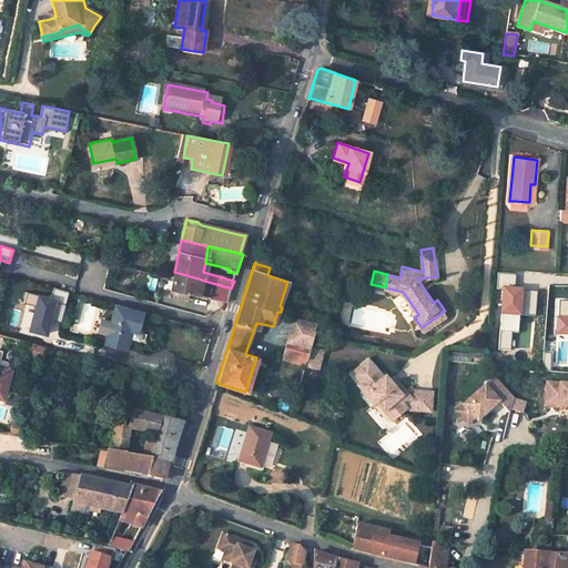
[(171,281),(170,286),(186,292),(212,298),(224,302),(226,303),(231,288),(201,280),(202,280),(174,272),(171,281)]
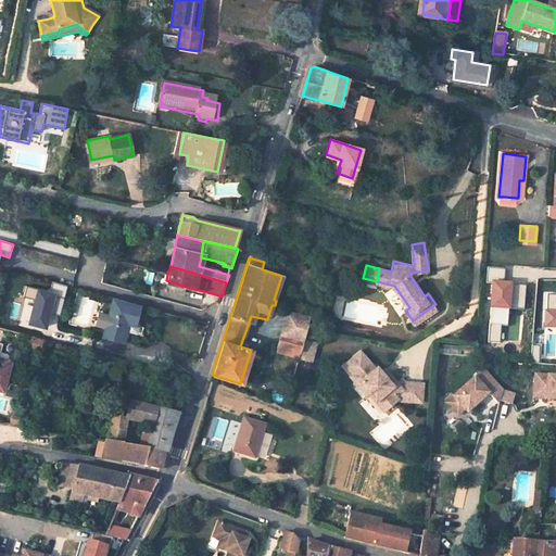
[(182,286),(166,280),(164,289),(175,291),(175,290),(180,292),(182,286)]
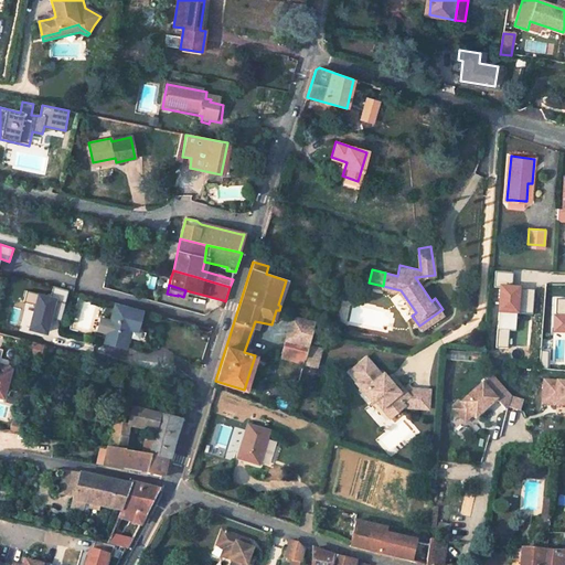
[(48,317),(60,319),(62,294),(23,290),(20,329),(46,331),(48,317)]
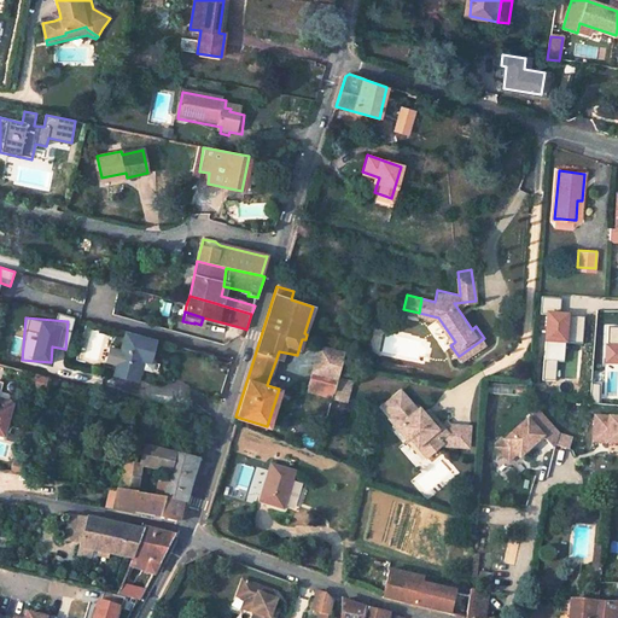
[(231,325),(225,344),(238,348),(244,328),(231,325)]
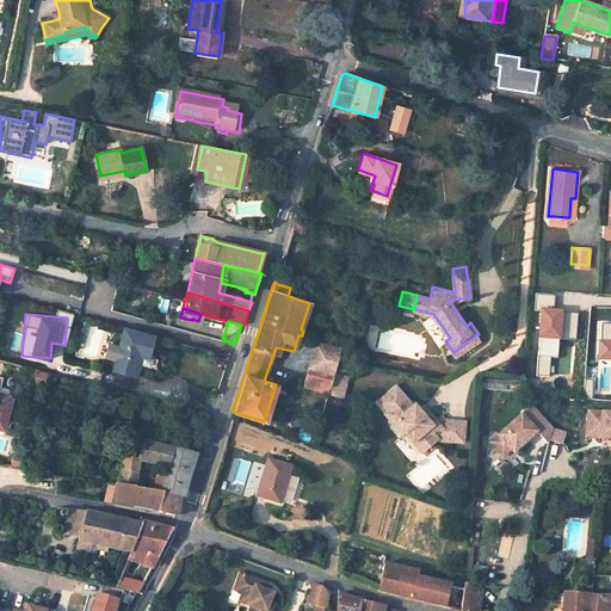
[(610,322),(598,323),(597,363),(610,362),(610,322)]
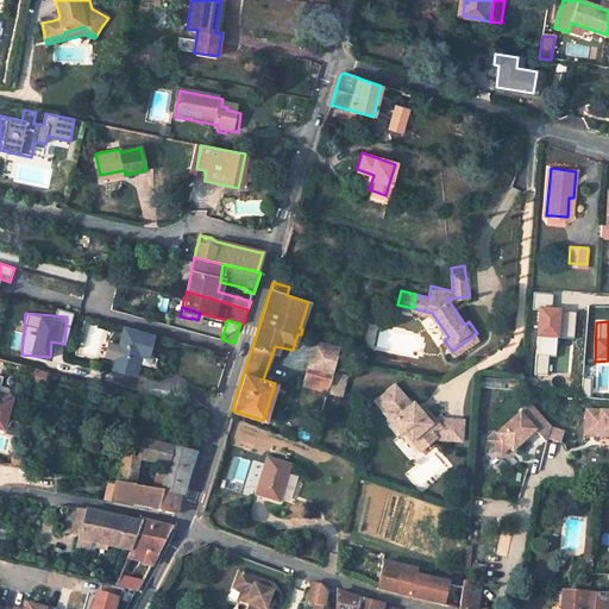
[(121,360),(142,366),(144,357),(152,359),(157,337),(130,330),(121,360)]
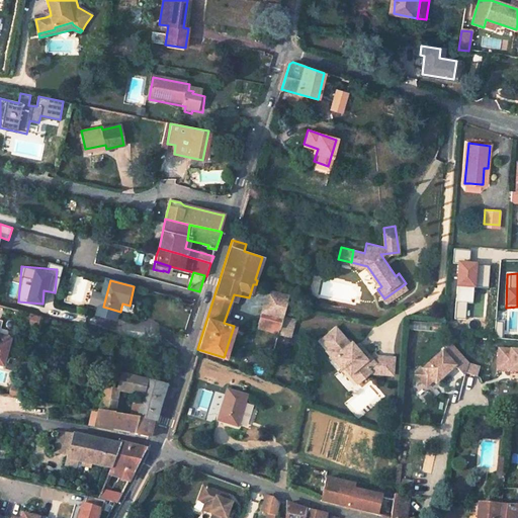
[(163,280),(156,292),(192,303),(195,304),(199,291),(188,288),(163,280)]
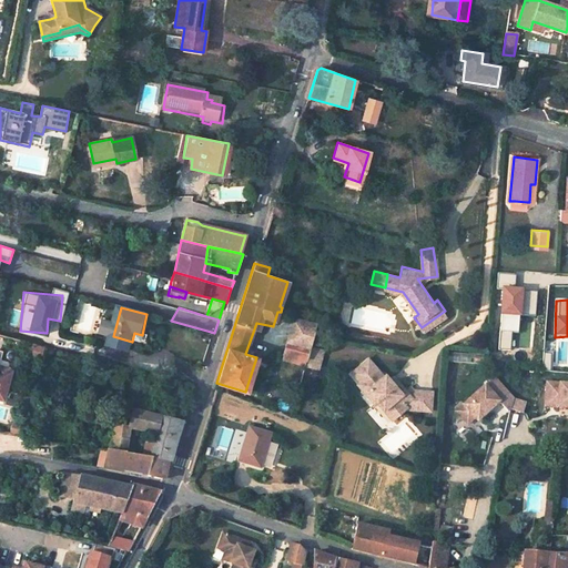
[(315,322),(285,315),(283,322),(291,324),(282,357),(304,363),(315,322)]
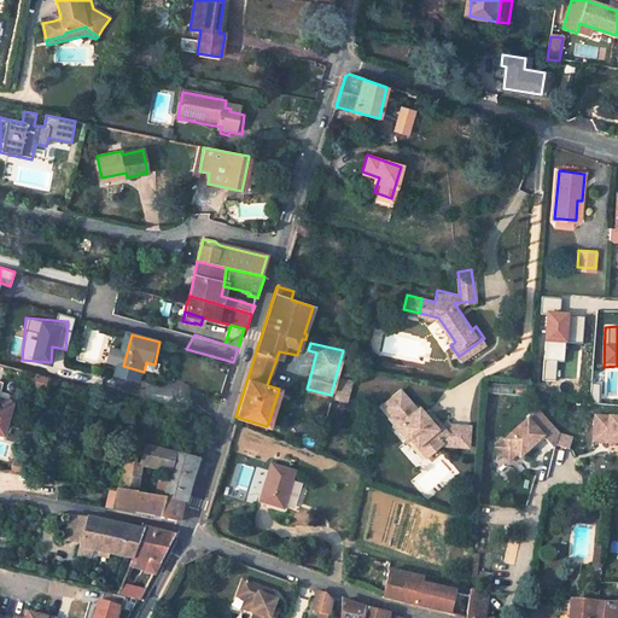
[(144,372),(123,366),(121,375),(141,382),(144,372)]
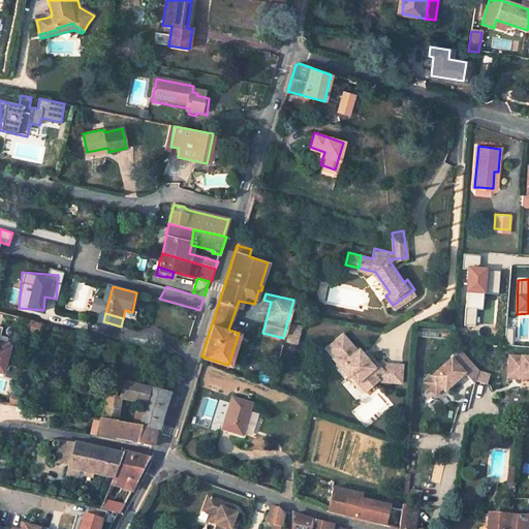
[(297,323),(287,321),(283,338),(292,340),(297,323)]
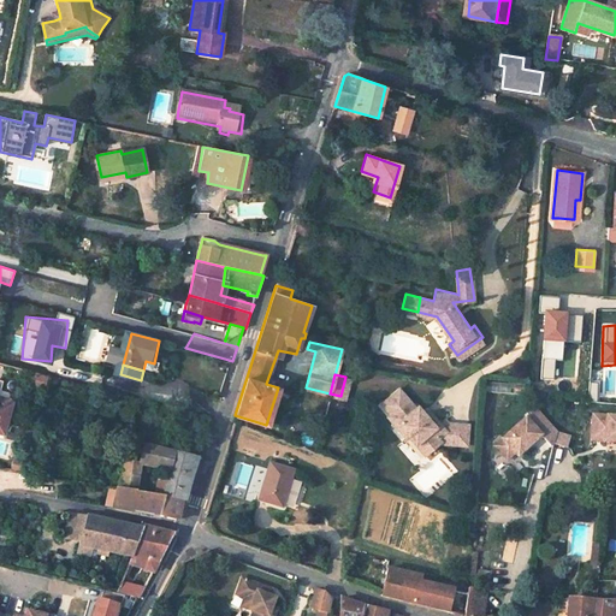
[(406,431),(421,450),(437,437),(438,438),(463,440),(466,418),(444,415),(442,413),(436,419),(433,416),(430,420),(414,402),(412,404),(395,385),(379,398),(395,419),(392,422),(402,434),(406,431)]
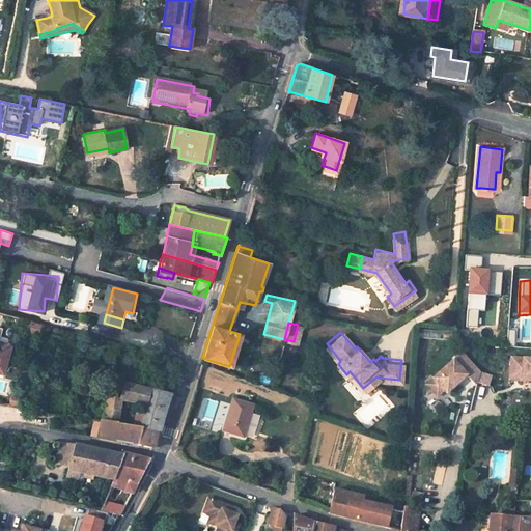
[(0,368),(2,369),(8,348),(5,346),(6,345),(0,343),(0,368)]
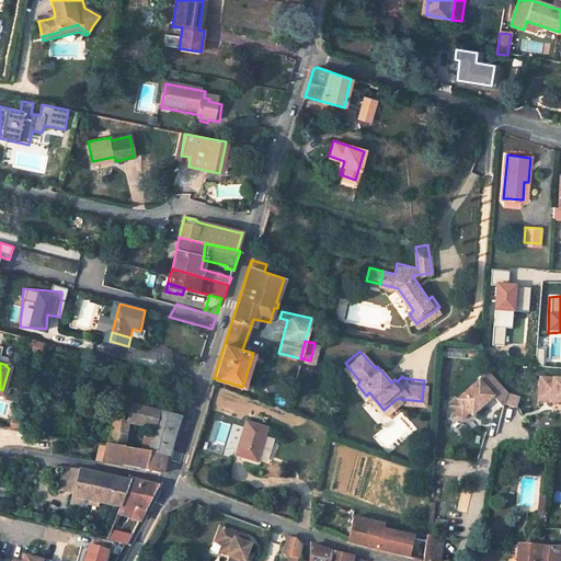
[(493,388),(479,373),(450,397),(462,410),(470,403),(472,407),(493,388)]
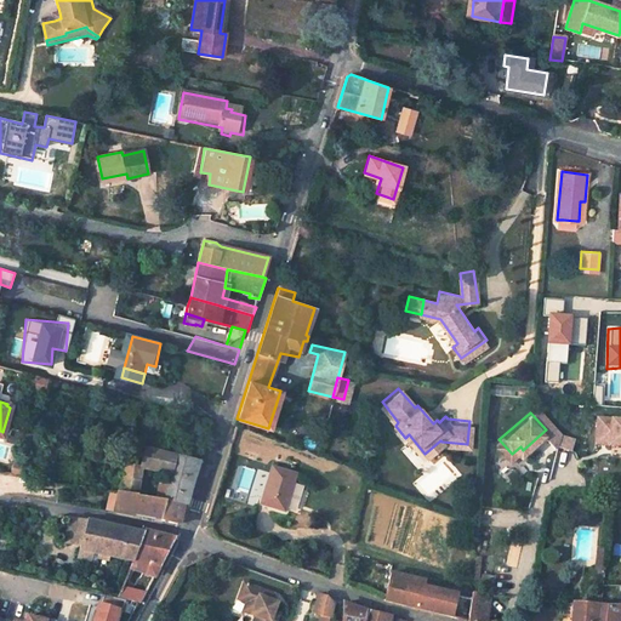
[(620,420),(599,419),(597,436),(611,437),(610,445),(620,445),(620,420)]
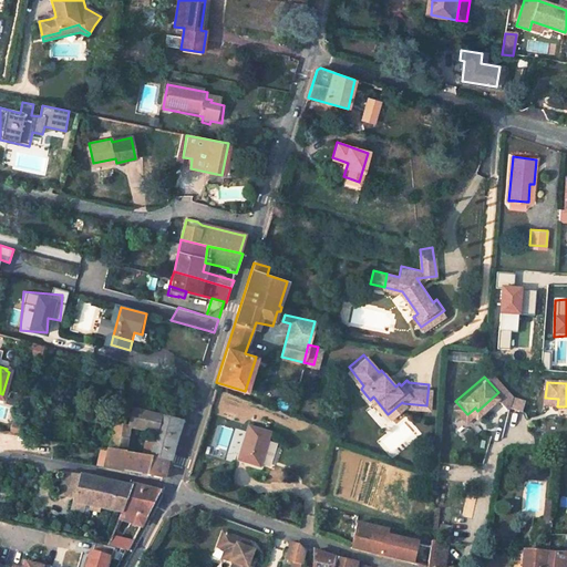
[(558,399),(545,398),(545,405),(557,406),(558,399)]
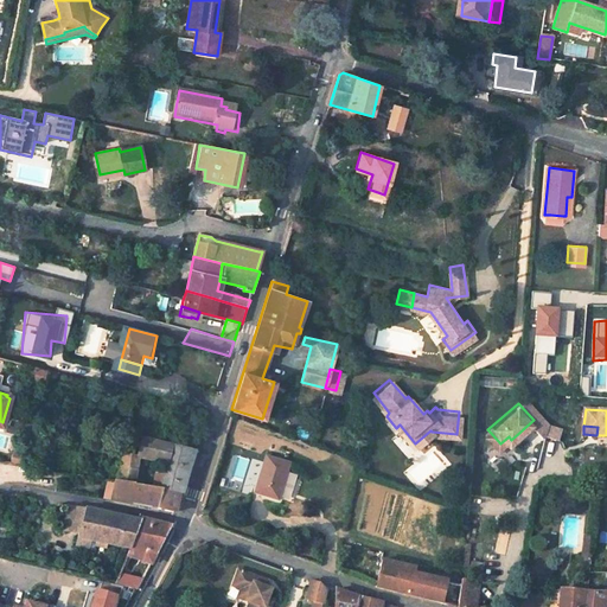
[(139,487),(144,460),(165,464),(160,486),(153,485),(152,490),(180,494),(193,451),(139,438),(135,458),(123,455),(117,484),(139,487)]
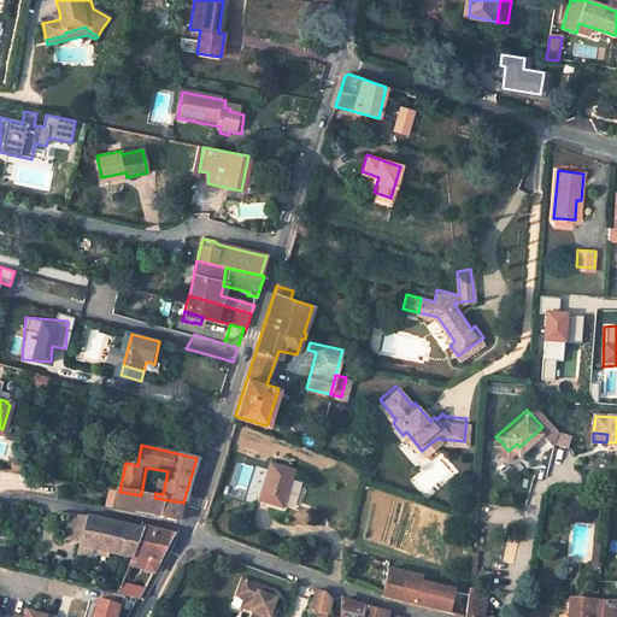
[(288,476),(266,469),(256,503),(276,511),(288,476)]
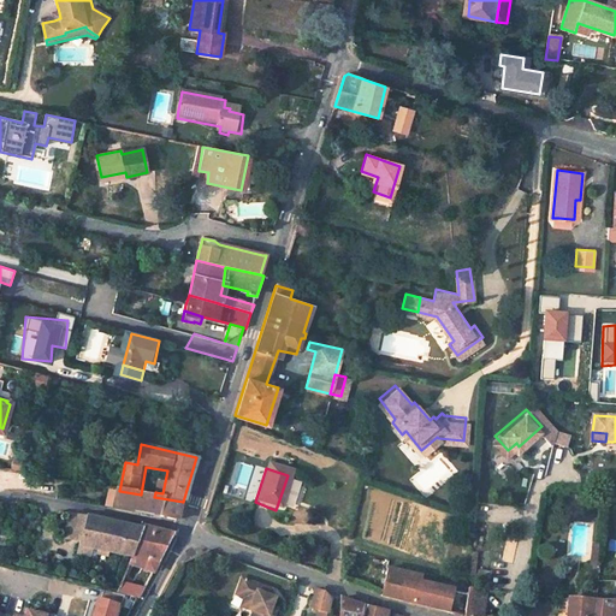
[(116,491),(114,496),(104,492),(101,508),(136,514),(136,513),(177,521),(181,507),(182,507),(183,502),(116,491)]
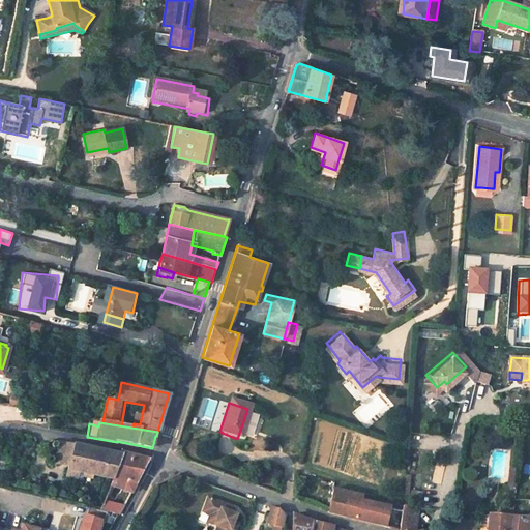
[(79,435),(81,428),(65,424),(64,433),(79,435)]
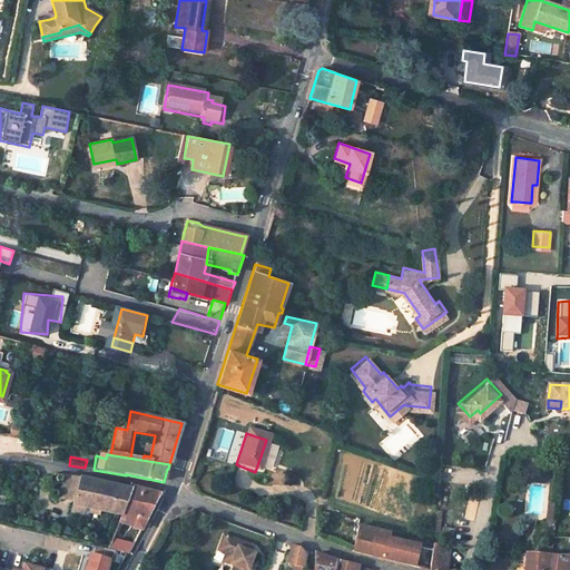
[(62,474),(56,497),(71,500),(70,504),(119,514),(129,489),(92,482),(62,474)]
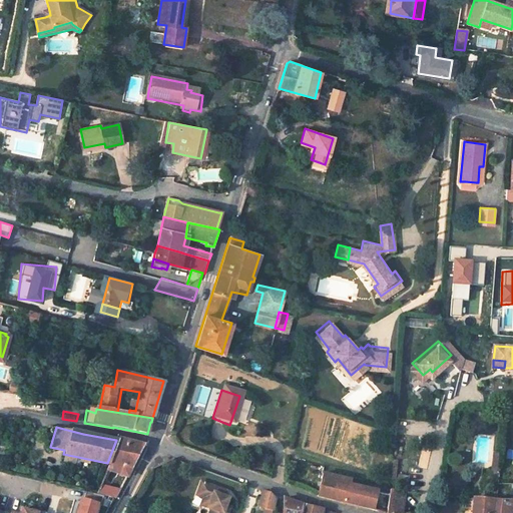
[(104,470),(124,475),(141,443),(116,438),(116,440),(104,470)]
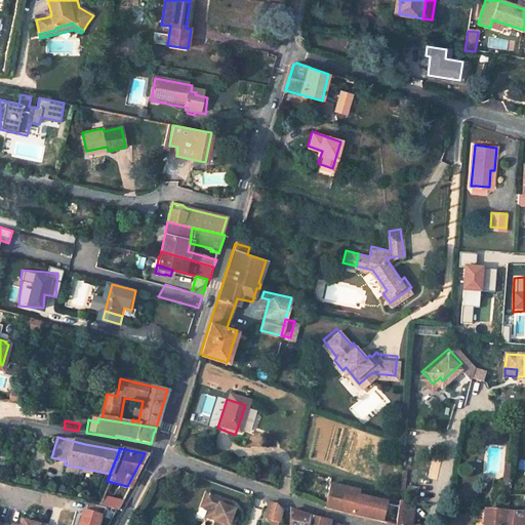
[(329,484),(325,506),(380,520),(386,497),(357,492),(358,488),(329,484)]
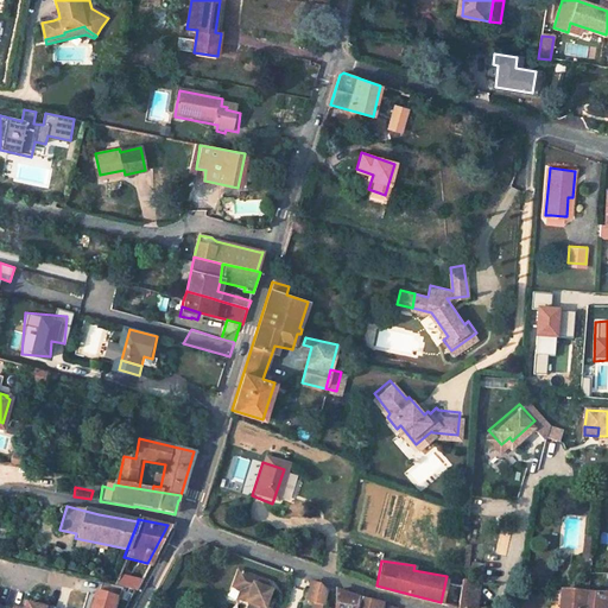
[(257,576),(234,568),(228,584),(244,589),(241,596),(246,597),(242,607),(244,607),(265,607),(267,602),(261,600),(266,588),(254,584),(257,576)]
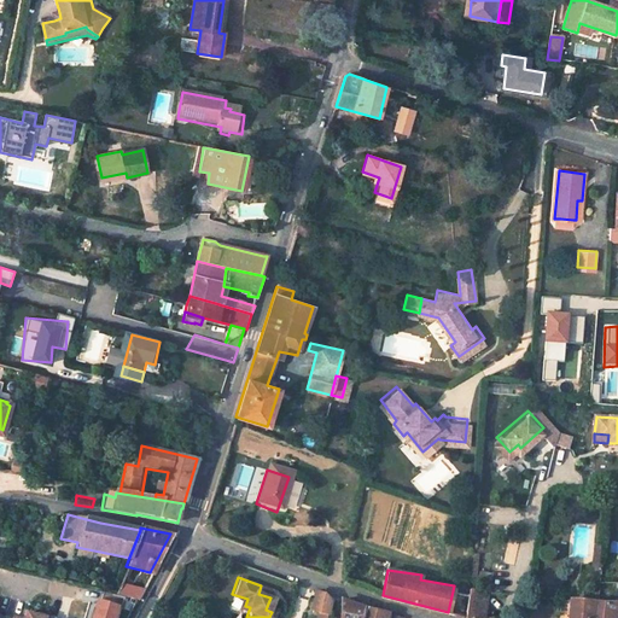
[(477,617),(482,617),(487,586),(472,583),(468,616),(477,617)]
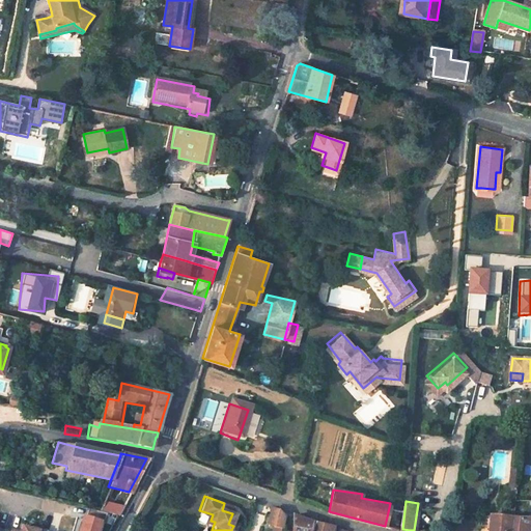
[(120,507),(102,503),(99,511),(116,516),(120,507)]
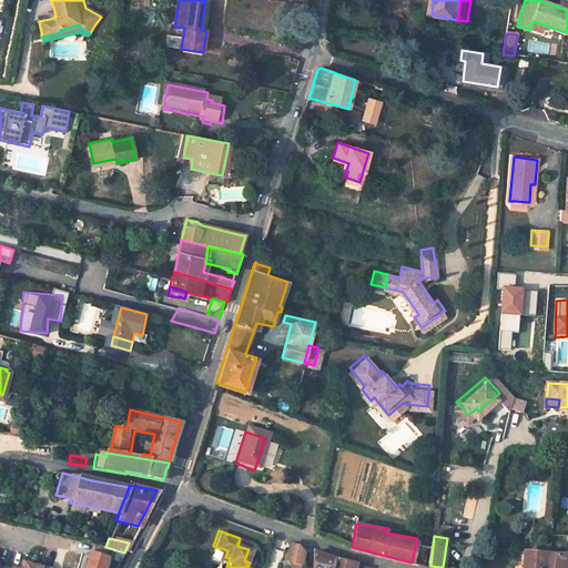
[(292,560),(300,563),(302,553),(298,545),(290,541),(285,557),(292,560)]
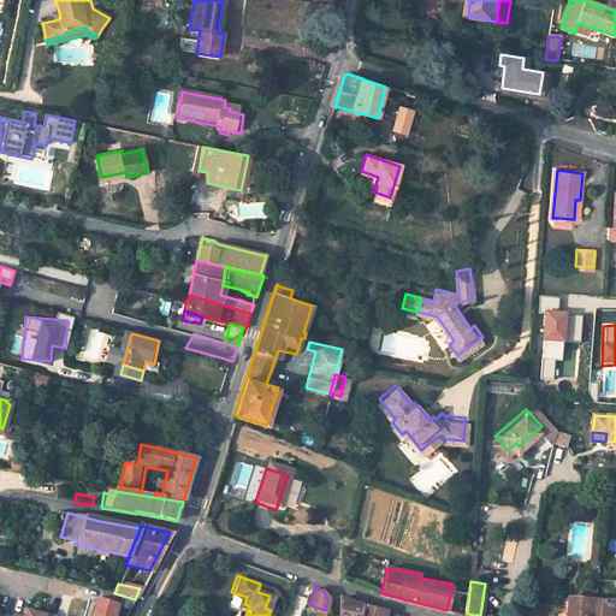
[(114,593),(100,590),(96,600),(94,599),(88,615),(111,615),(114,605),(118,606),(122,596),(114,593)]
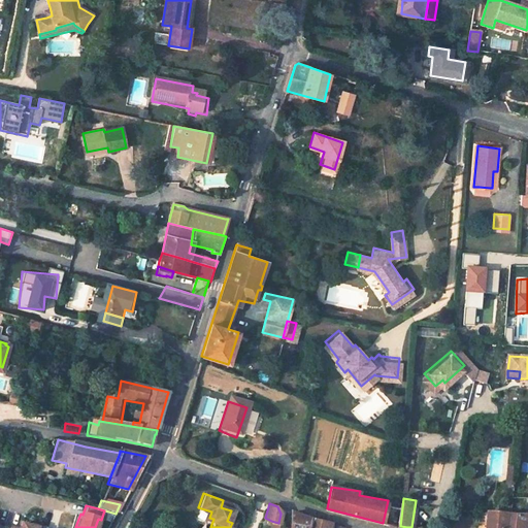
[(330,524),(293,510),(290,527),(338,527),(330,526),(330,524)]
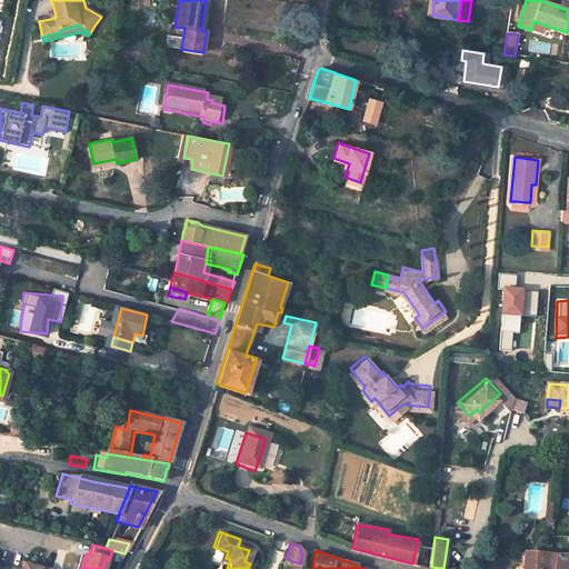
[(526,551),(523,568),(548,568),(550,555),(526,551)]
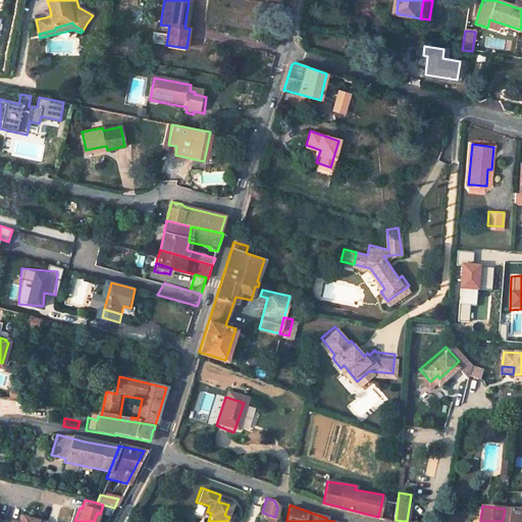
[(520,521),(521,521),(521,516),(521,507),(505,509),(503,521),(520,521)]
